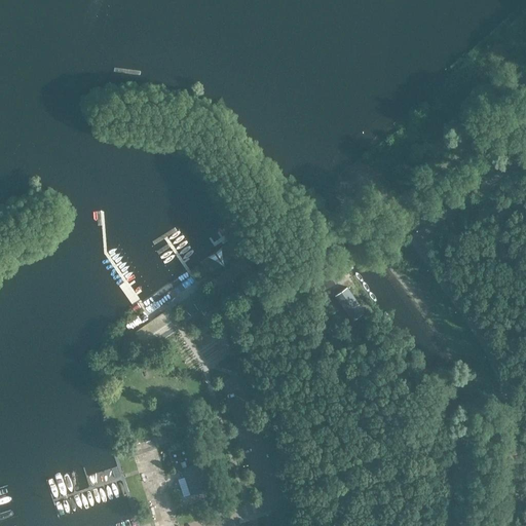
[(362,307),(350,292),(347,287),(344,289),(339,293),(335,295),(352,320),(364,311),(364,310),(362,307)]
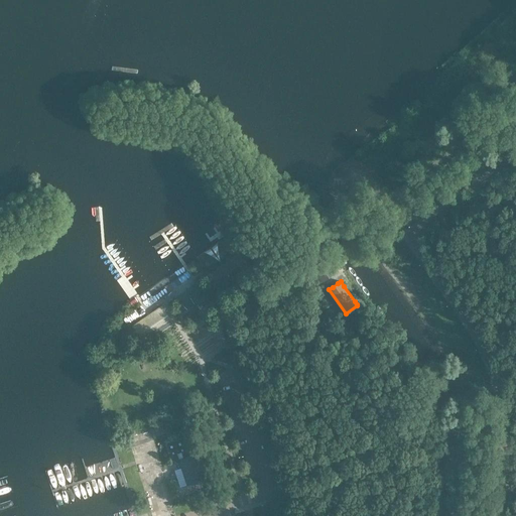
[(205,479),(196,454),(191,455),(190,450),(189,447),(185,435),(166,441),(170,457),(176,460),(178,459),(186,485),(205,479)]
